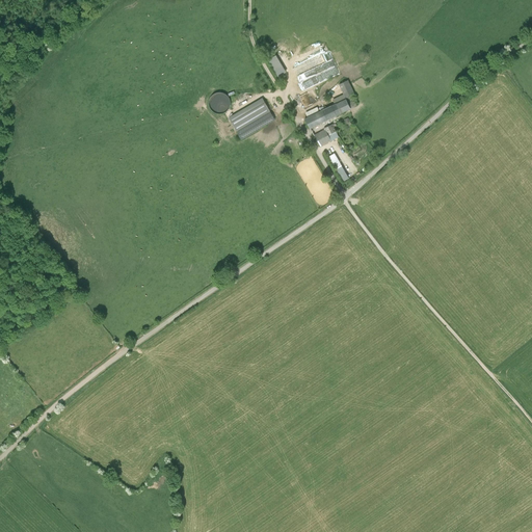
[(306,54),(308,59),(310,57),(311,59),(325,53),(322,47),(306,54)]
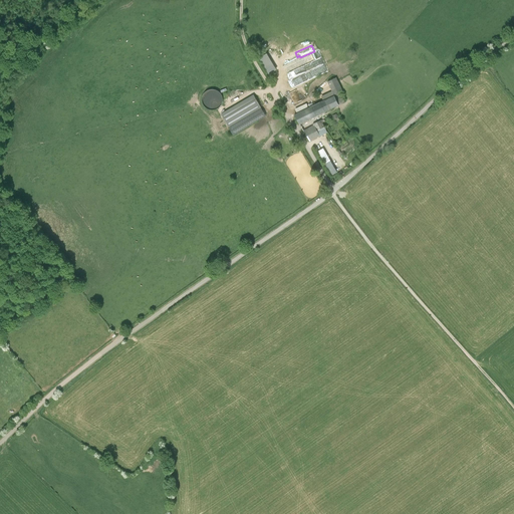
[(267,54),(260,58),(269,74),(276,70),(267,54)]
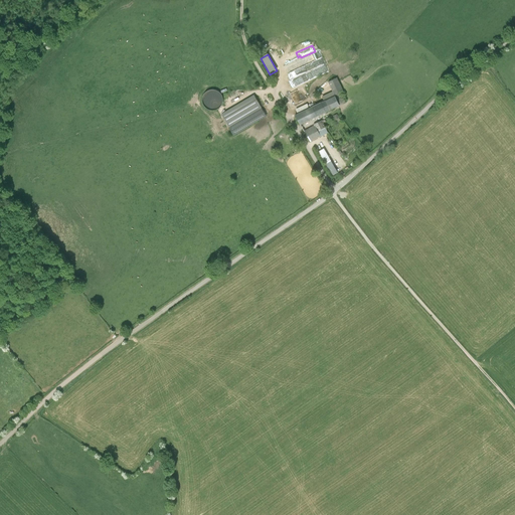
[(322,57),(309,62),(312,69),(291,78),(293,84),(325,71),(322,65),(325,64),(322,57)]
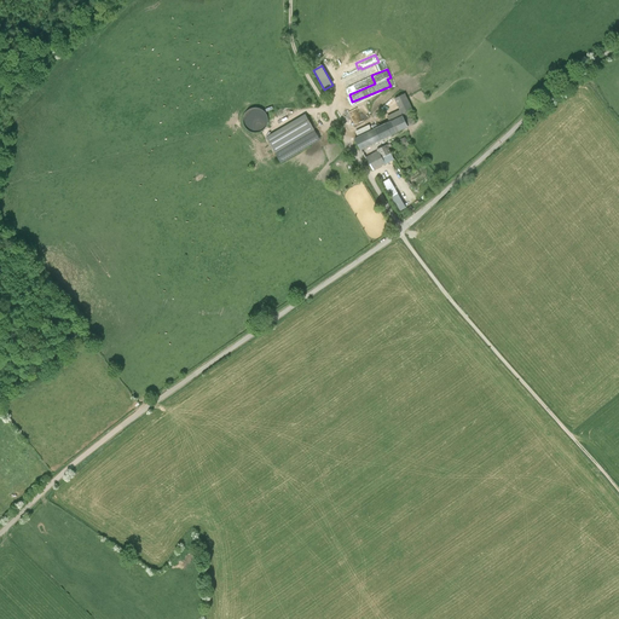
[(405,96),(395,99),(400,114),(411,109),(405,96)]
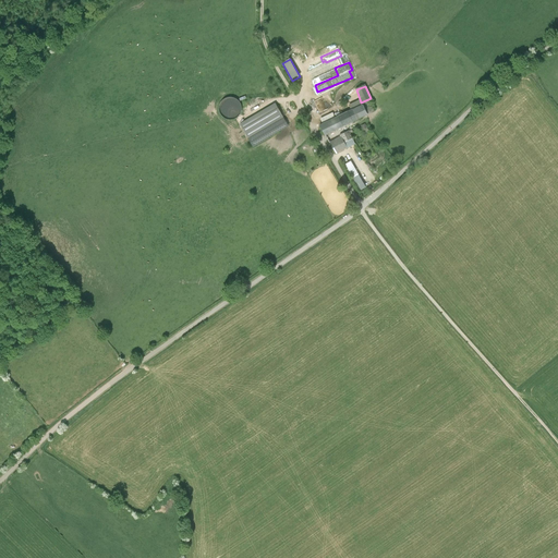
[(242,116),(244,111),(244,109),(243,104),(241,100),(235,98),(232,98),(229,98),(225,101),(222,105),(221,109),(222,112),(223,116),(225,117),(229,119),(232,120),(238,119),(241,117),(242,116)]
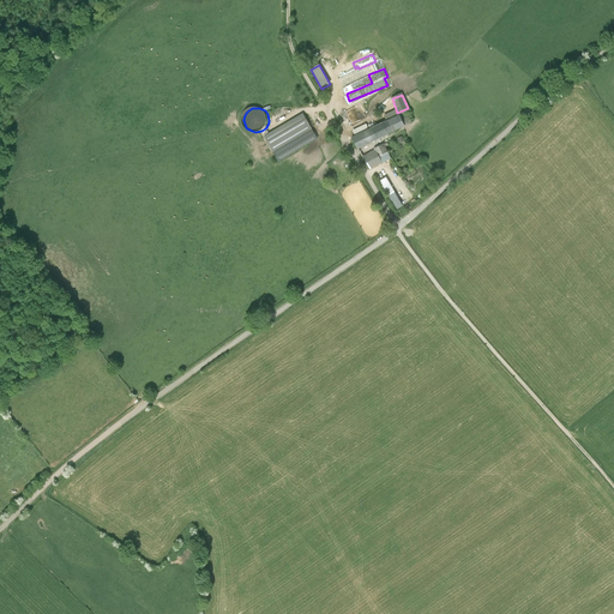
[(264,136),(277,158),(315,137),(302,114),(264,136)]
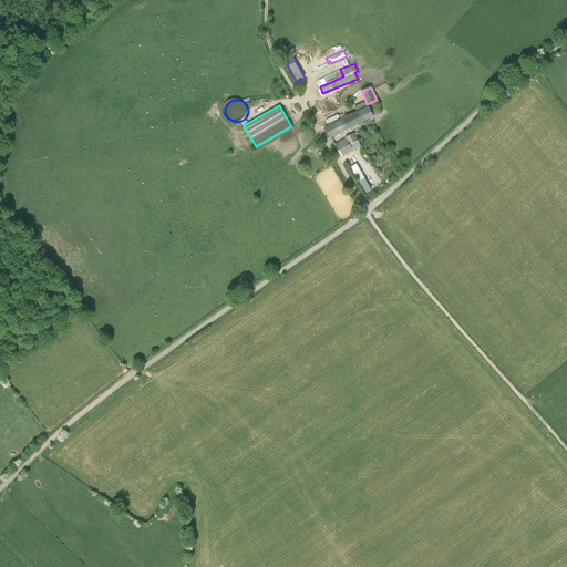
[(330,137),(373,117),(368,107),(326,129),(330,137)]
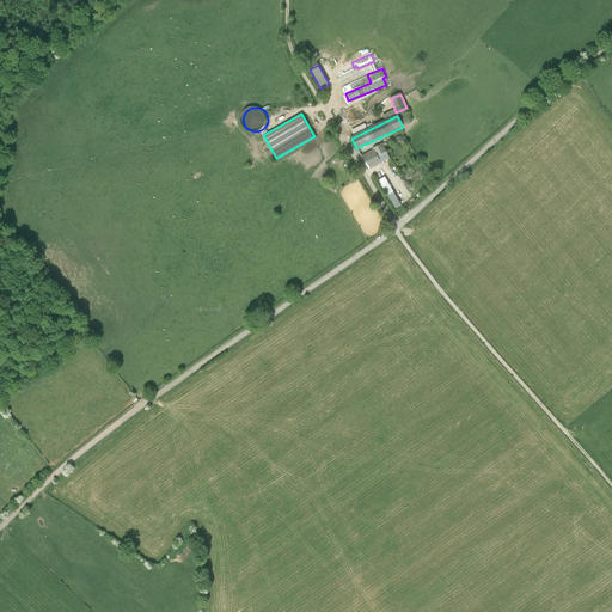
[(383,146),(362,157),(368,169),(389,158),(383,146)]
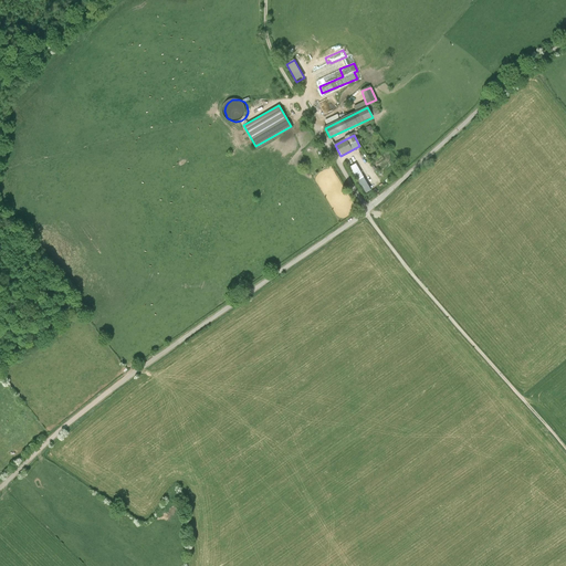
[(355,165),(349,168),(365,194),(370,190),(355,165)]
